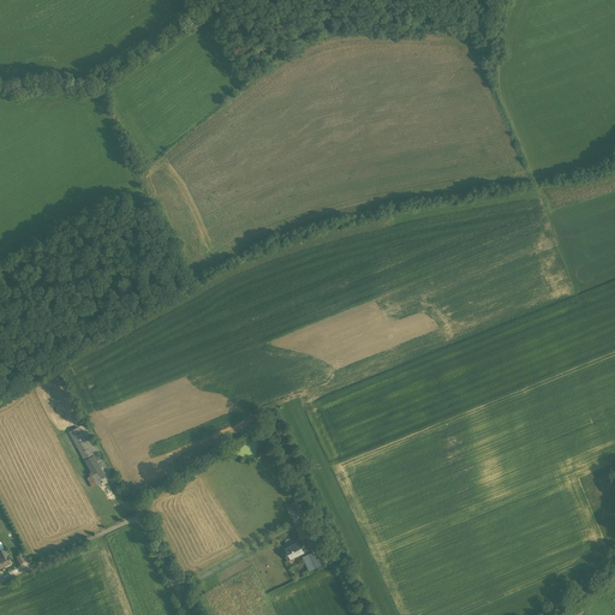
[(78,427),(69,433),(84,460),(96,484),(106,478),(78,427)]
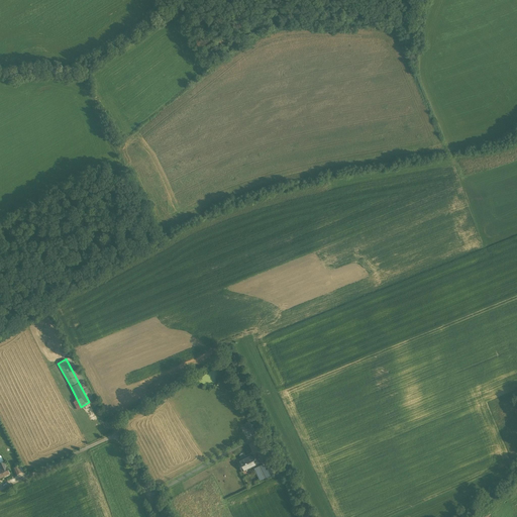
[(251,420),(243,424),(246,429),(248,427),(252,434),(257,431),(251,420)]
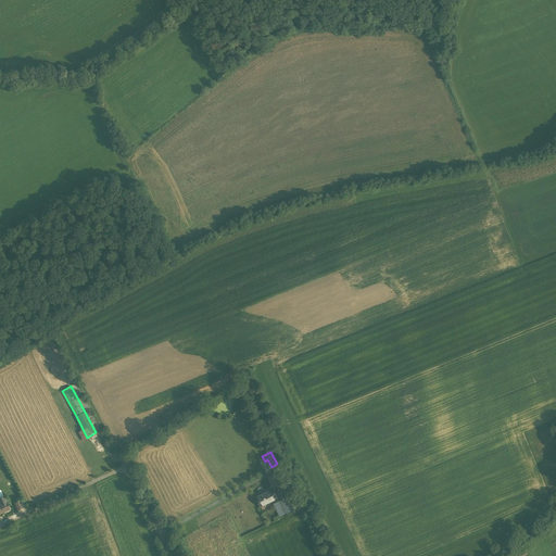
[(273,489),(255,496),(261,506),(277,498),(273,489)]
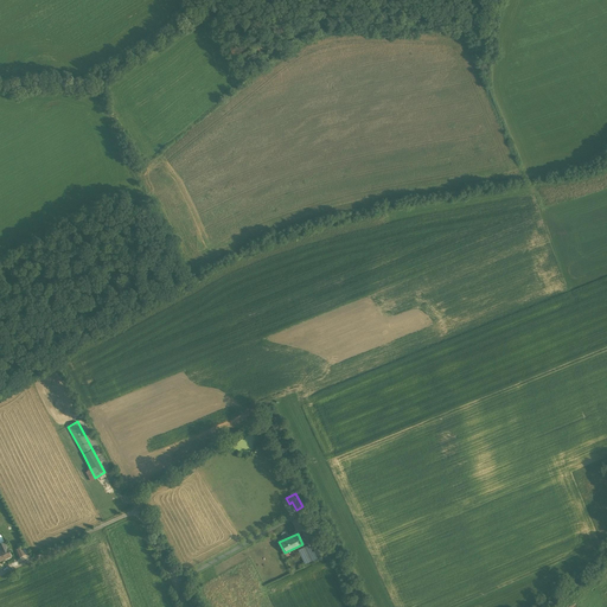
[(0,550),(0,561),(11,556),(4,542),(0,543),(0,549),(0,550)]
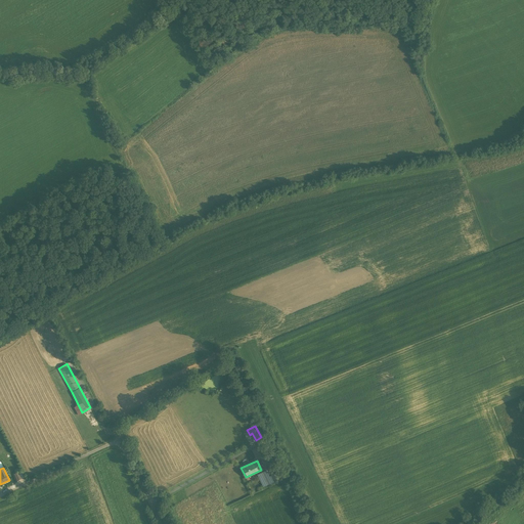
[(266,471),(258,475),(264,486),(272,482),(266,471)]
